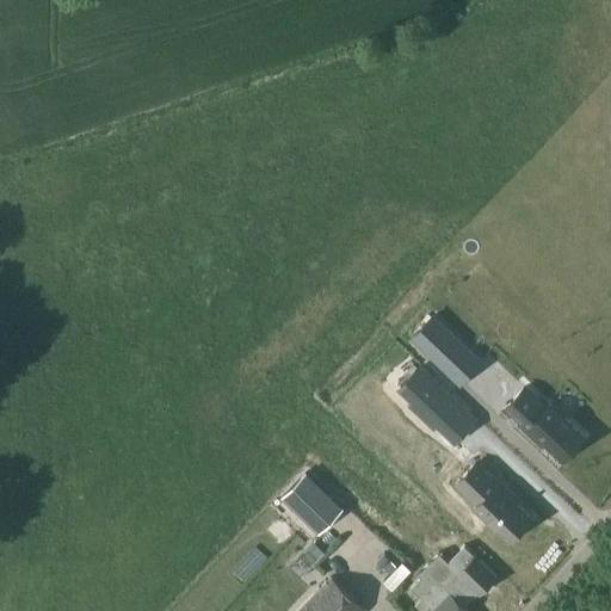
[(456,338),(432,315),(423,326),(413,337),(437,359),(461,382),(481,362),(456,338)]
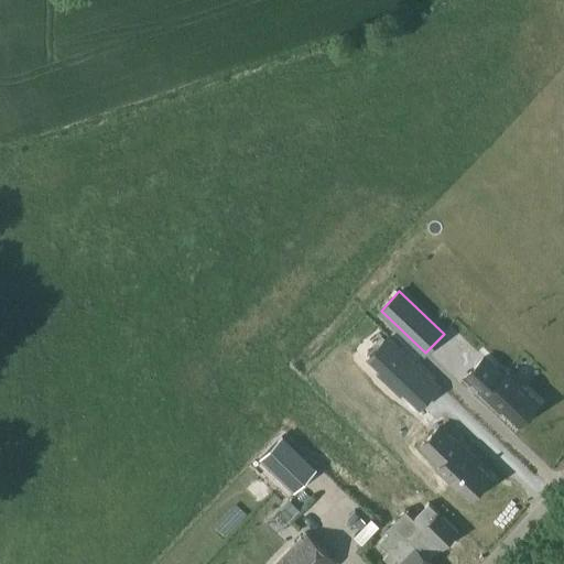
[(401,350),(388,337),(369,357),(382,370),(408,393),(426,375),(401,350)]
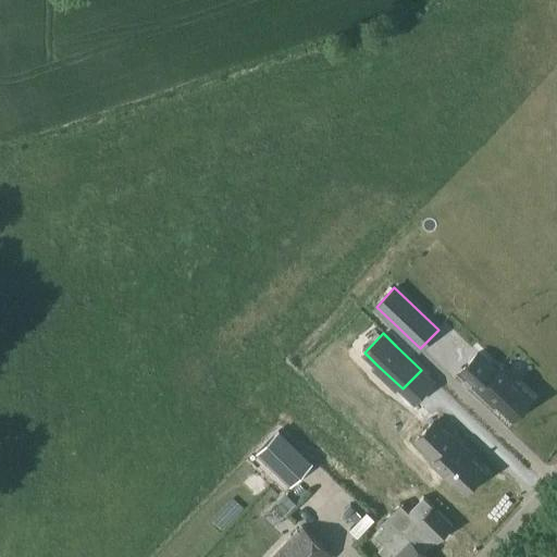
[(479,353),(458,374),(493,408),(496,405),(511,421),(532,399),(500,369),(498,371),(479,353)]
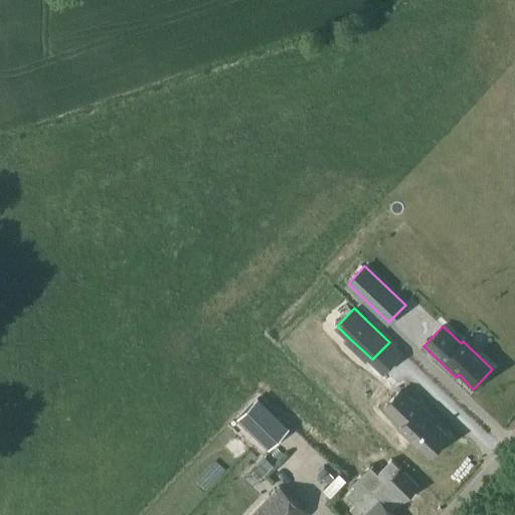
[(404,391),(386,411),(402,428),(401,431),(430,458),(449,438),(422,412),(424,410),(404,391)]
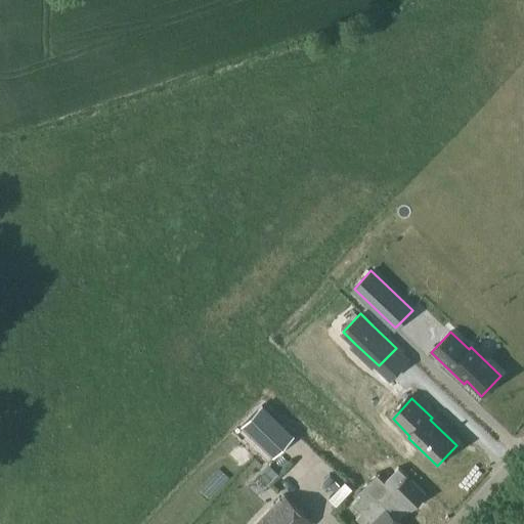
[(293,434),(263,404),(242,426),(272,455),(293,434)]
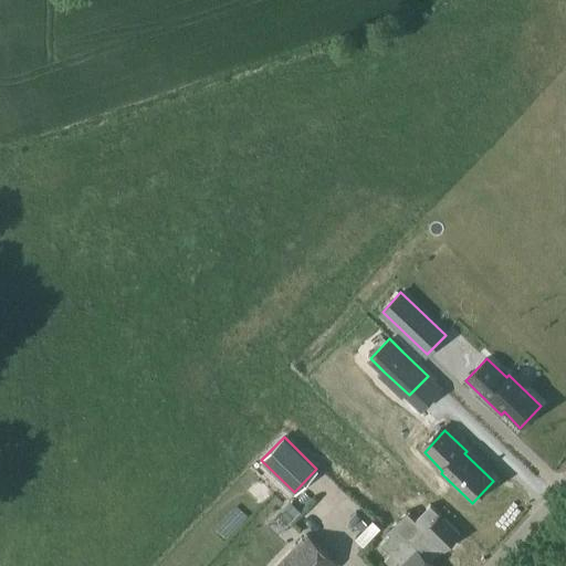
[(389,533),(380,542),(391,552),(385,559),(390,565),(435,565),(429,561),(442,546),(444,548),(460,533),(430,503),(415,519),(406,511),(387,531),(389,533)]
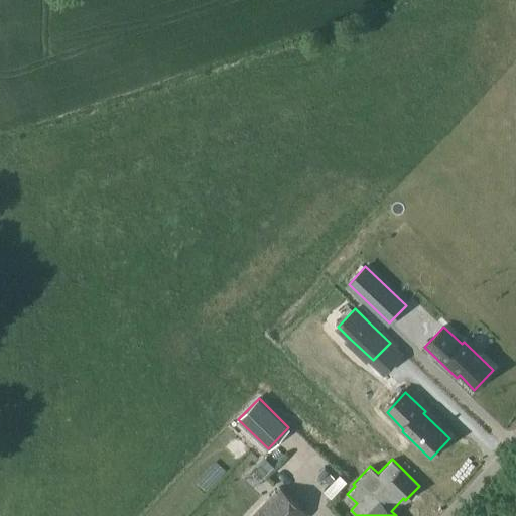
[(306,515),(308,514),(280,487),(252,515),(306,515)]
